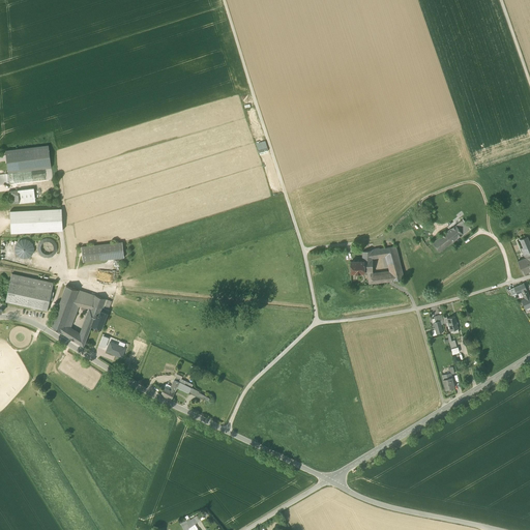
[(247,92),(242,93),(248,116),(254,115),(247,92)]
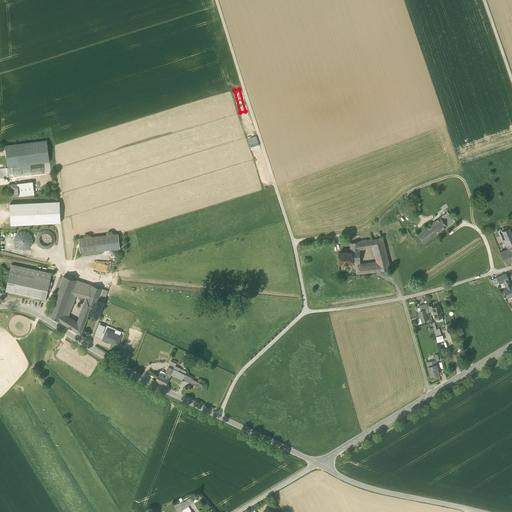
[(5,145),(8,166),(50,161),(47,140),(5,145)]
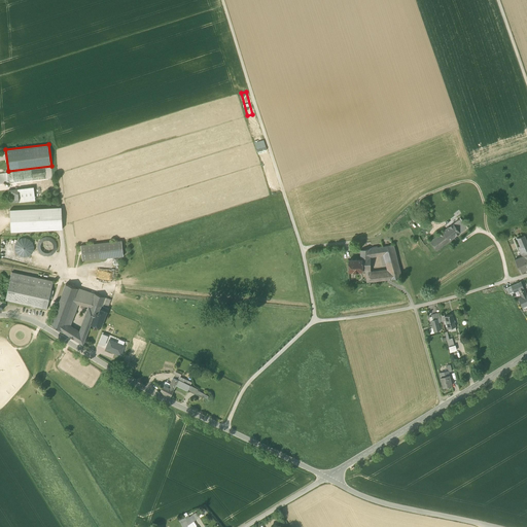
[(33,187),(18,189),(10,190),(11,202),(20,202),(35,200),(33,187)]
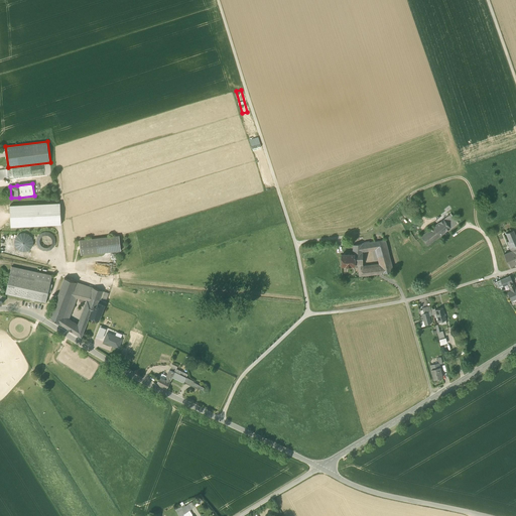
[(10,206),(11,227),(61,224),(60,203),(10,206)]
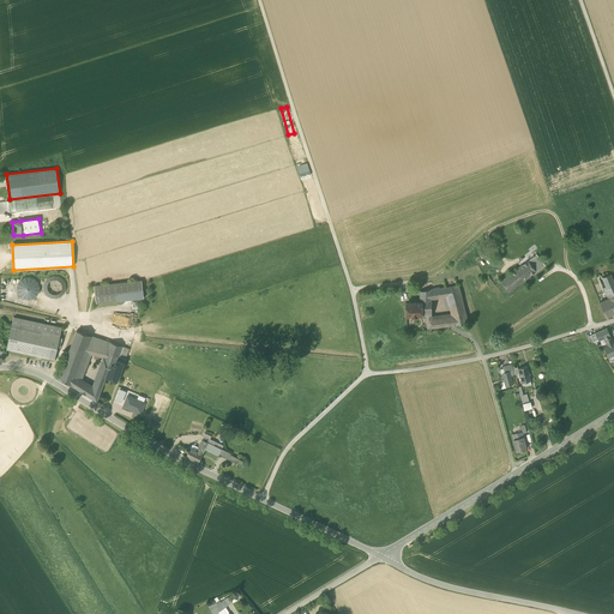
[(528,260),(536,271),(542,266),(535,256),(528,260)]
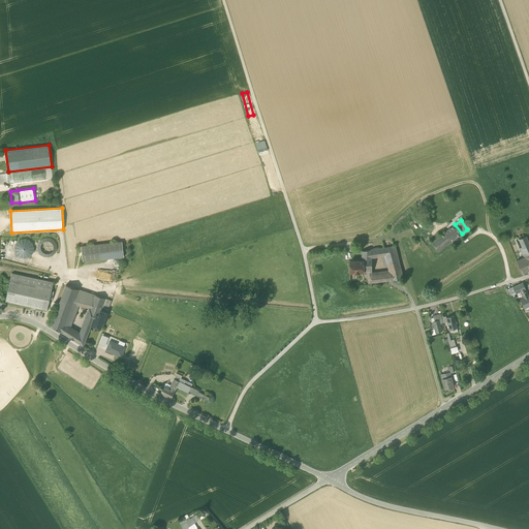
[(432,243),(438,252),(462,234),(455,224),(432,243)]
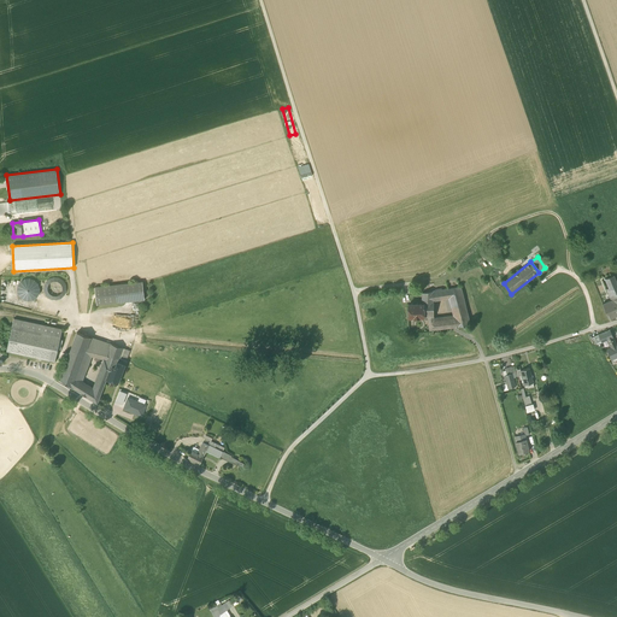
[(616,283),(613,276),(605,278),(609,288),(606,289),(611,300),(612,300),(616,310),(616,283)]
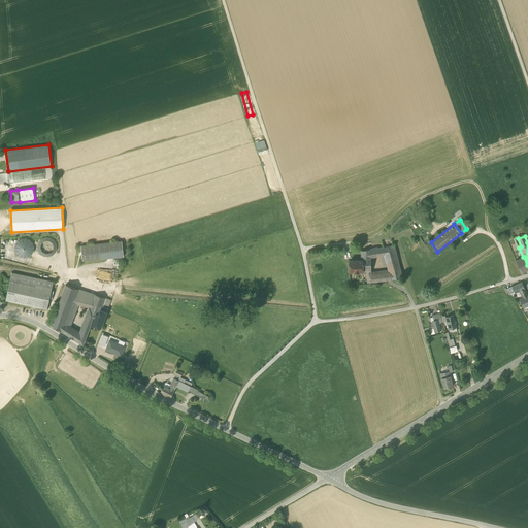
[(38,251),(41,250),(41,244),(44,241),(50,241),(53,244),(53,250),(57,250),(57,244),(55,240),(50,237),(44,237),(39,240),(37,245),(38,251)]
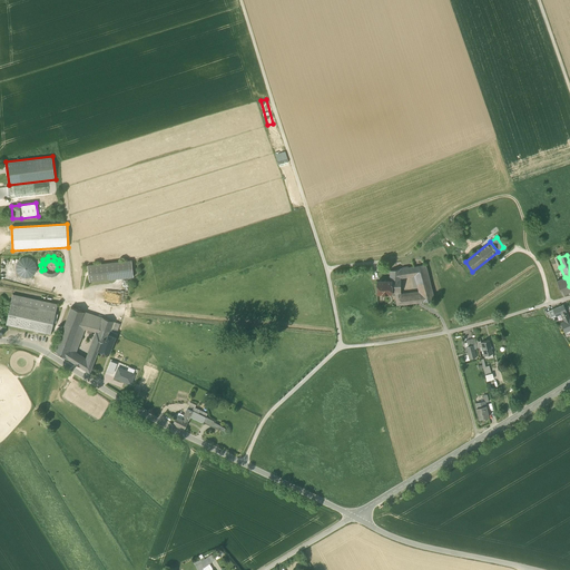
[(28,257),(23,257),(20,259),(17,263),(16,266),(16,269),(18,274),(21,277),(25,278),(28,278),(32,276),(35,273),(37,269),(37,265),(35,262),(31,258),(28,257)]
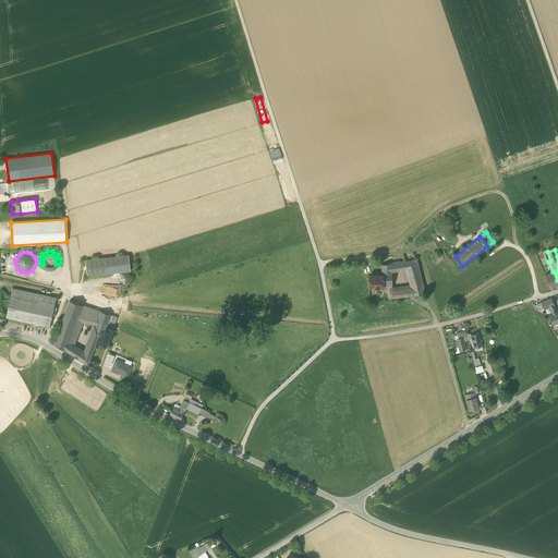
[(85,259),(87,276),(131,271),(129,255),(85,259)]
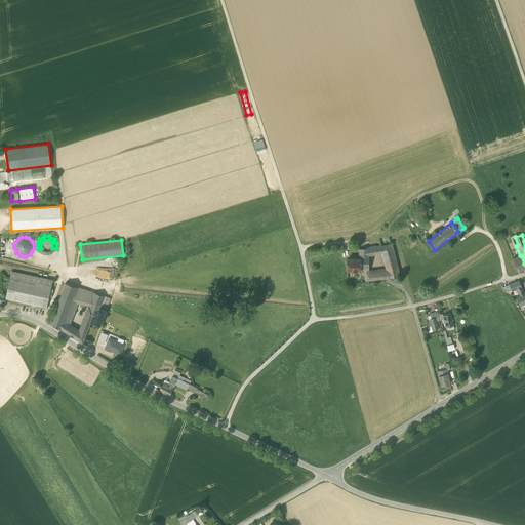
[(380,246),(379,246),(381,254),(387,271),(389,278),(400,277),(392,244),(391,244),(380,246)]
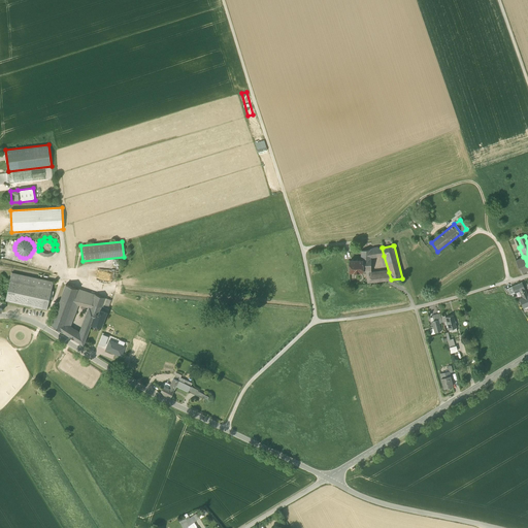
[(367,283),(385,281),(384,273),(371,274),(371,258),(380,256),(378,249),(361,252),(361,260),(362,260),(363,271),(366,271),(367,283)]
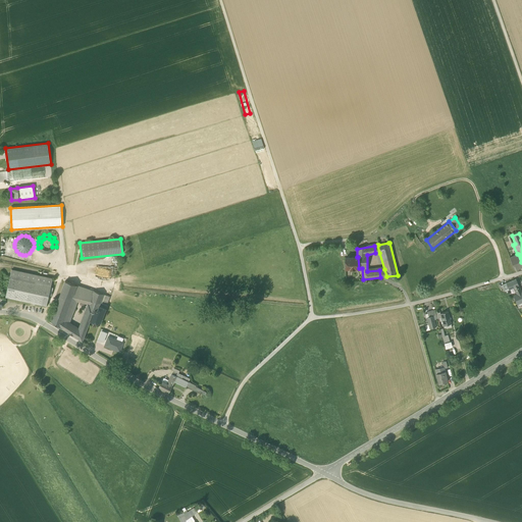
[(510,257),(516,270),(521,267),(521,262),(518,254),(517,254),(510,257)]
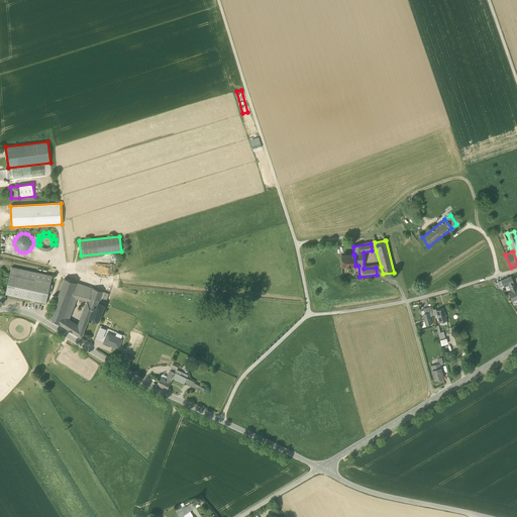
[(341,255),(342,267),(355,266),(354,254),(353,254),(341,255)]
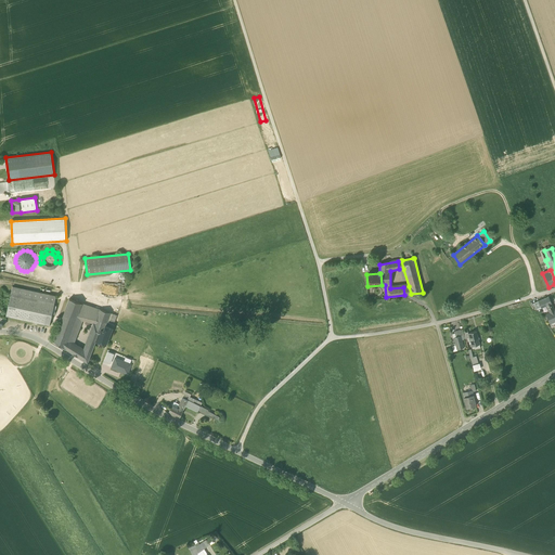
[(55,296),(12,286),(11,294),(54,302),(55,296)]
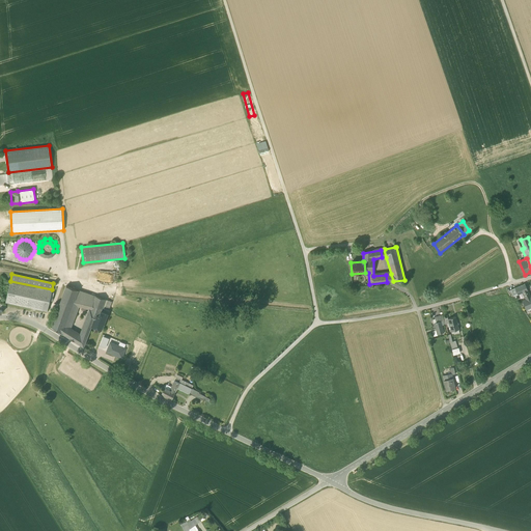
[(52,292),(52,289),(10,281),(5,302),(47,311),(50,301),(52,301),(54,292),(52,292)]
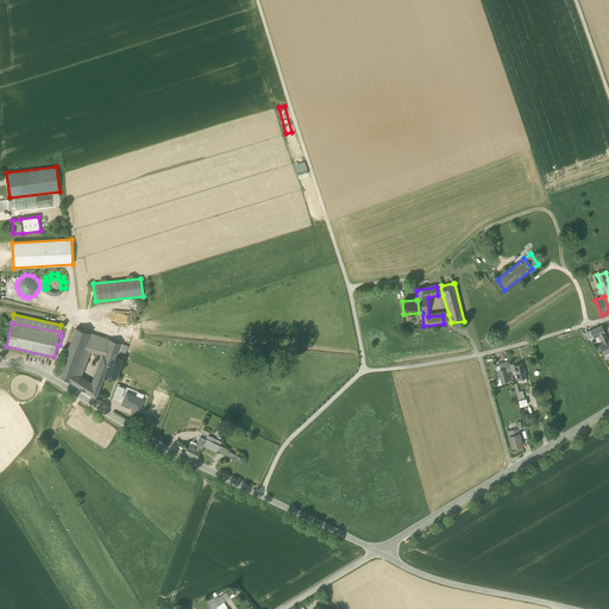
[(600,346),(603,355),(608,352),(608,341),(602,326),(591,331),(590,331),(594,338),(601,336),(601,337),(600,338),(603,344),(600,346)]
